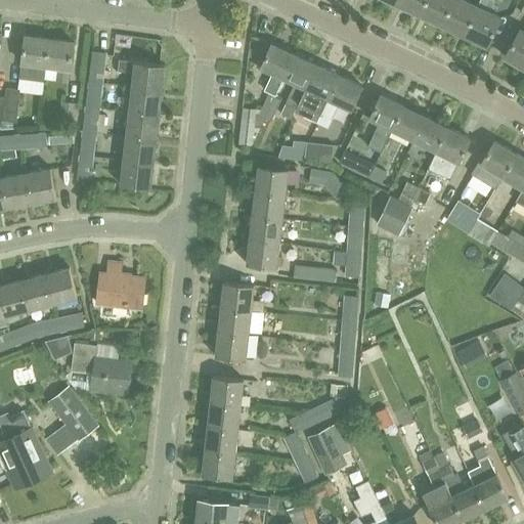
[(426,0),(398,0),(397,4),(419,15),(426,0)]
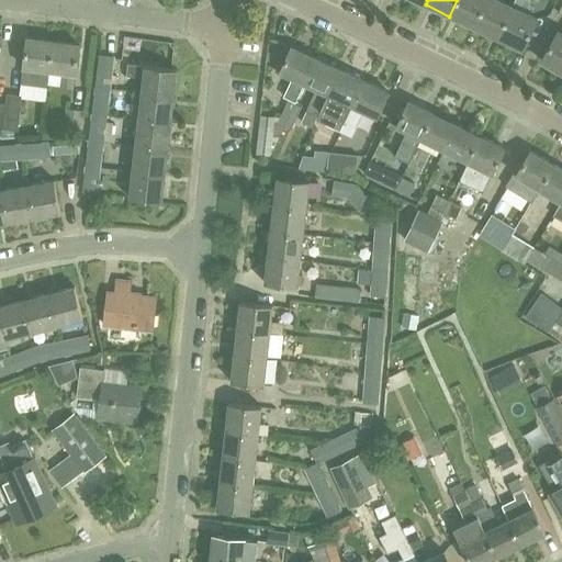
[(473,27),(485,0),(457,0),(449,17),(473,27)]
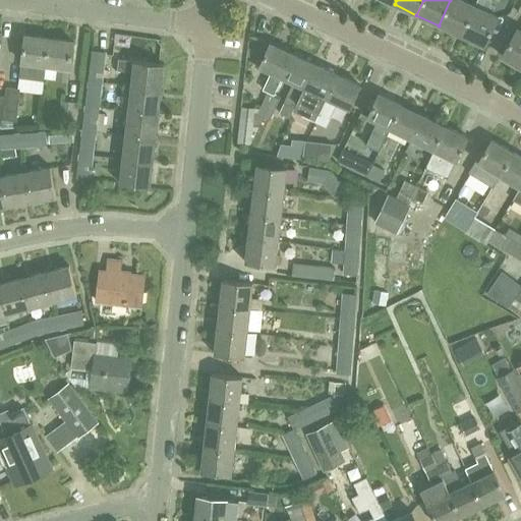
[(459,0),(450,0),(439,25),(461,36),(474,7),(459,0)]
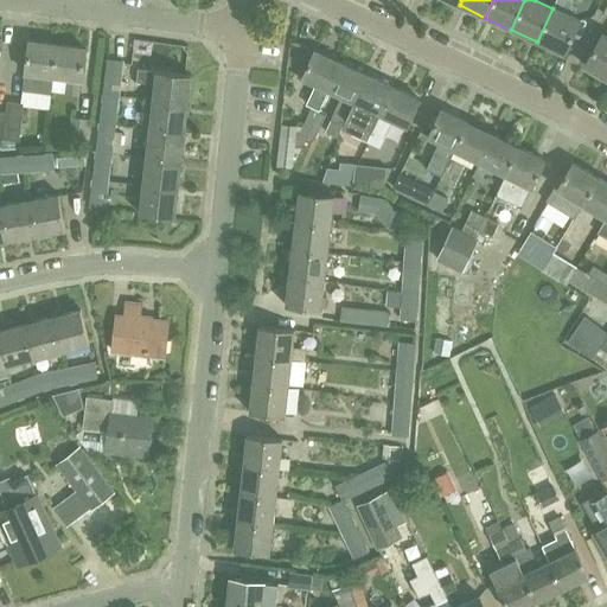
[(553,8),(537,42),(563,53),(580,20),(567,14),(573,1),(570,0),(556,0),(553,8)]
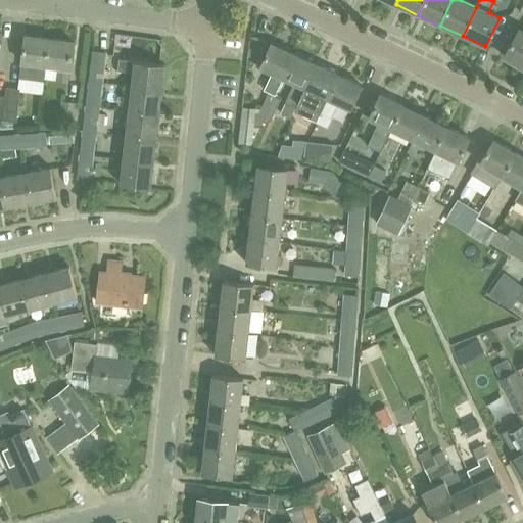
[(522,32),(518,30),(503,57),(522,68),(522,32)]
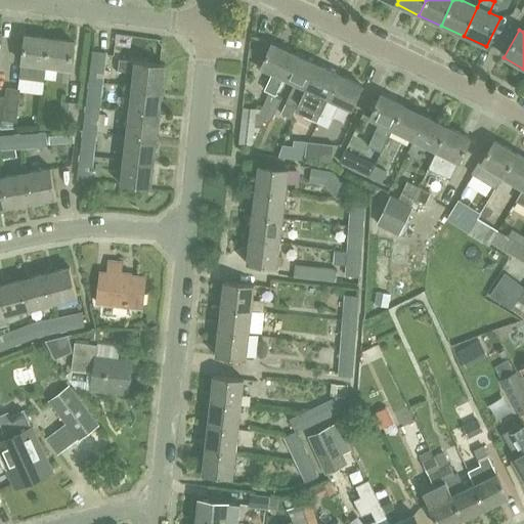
[(44,77),(48,38),(25,35),(20,61),(18,78),(45,81),(45,78),(44,77)]
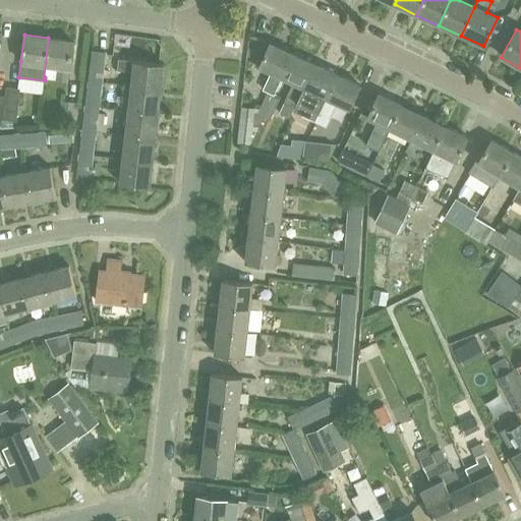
[(69,67),(72,41),(48,38),(44,76),(45,77),(55,78),(67,79),(68,67),(69,67)]
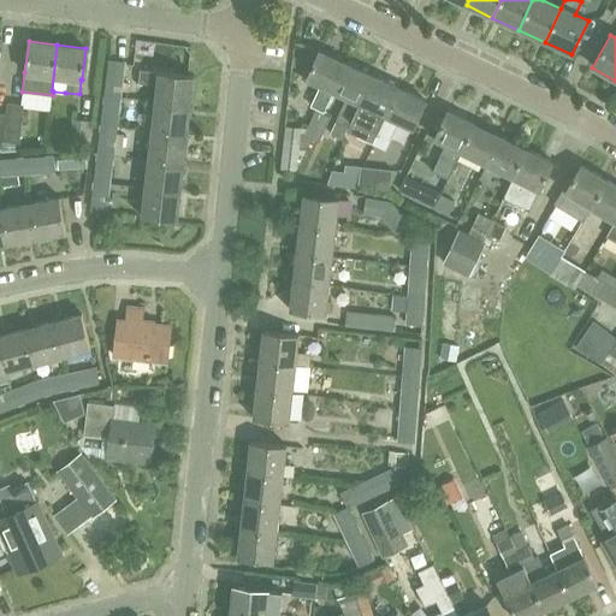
[(331,93),(343,63),(317,51),(303,81),(319,88),(311,106),(317,108),(311,122),(325,129),(332,114),(325,111),(333,94),(331,93)]
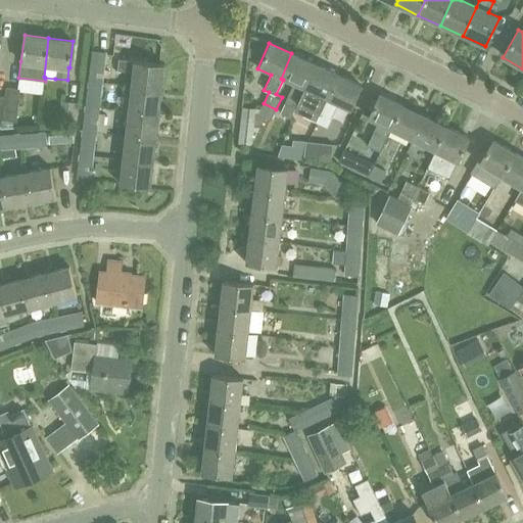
[(88,82),(103,84),(107,52),(92,50),(88,82)]
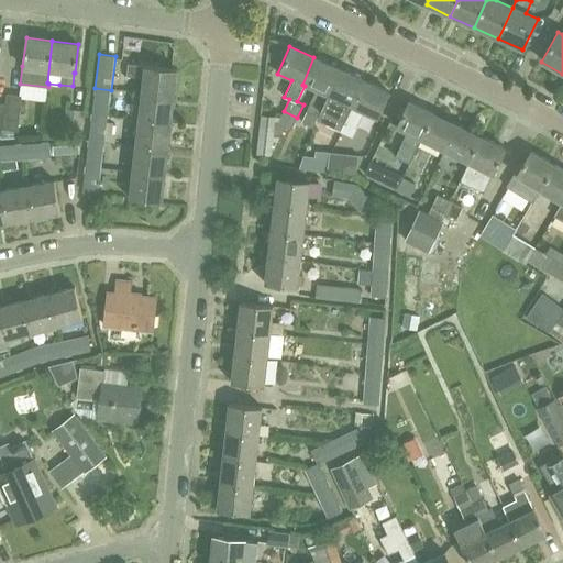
[(302,85),(305,86),(316,91),(307,111),(319,117),(321,111),(328,97),(327,96),(339,69),(313,57),(302,85)]
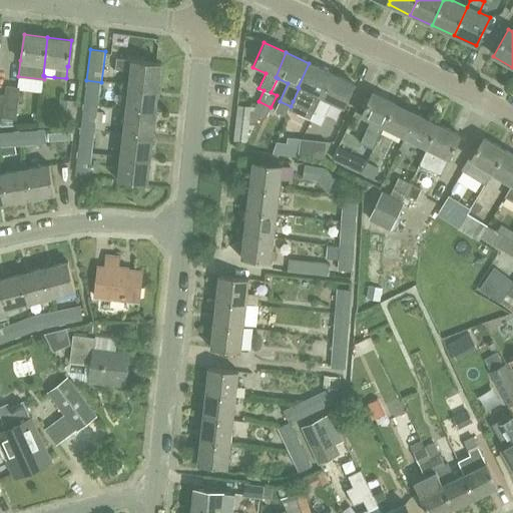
[(127,85),(158,88),(161,63),(130,60),(130,59),(117,58),(116,69),(129,70),(127,85)]
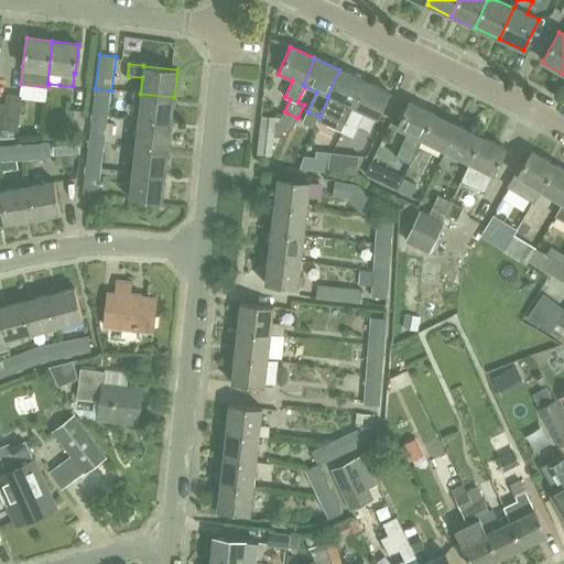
[(350,107),(362,79),(339,69),(327,96),(328,97),(322,111),(333,117),(339,101),(350,107)]
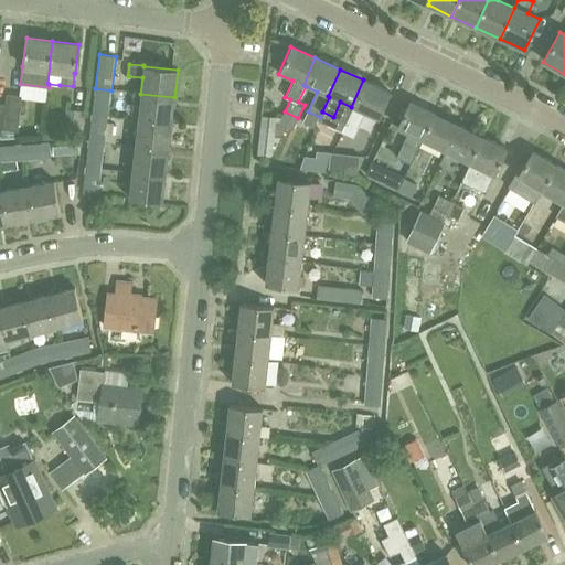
[(363,80),(351,107),(353,108),(342,131),(354,137),(365,114),(376,118),(388,91),(363,80)]
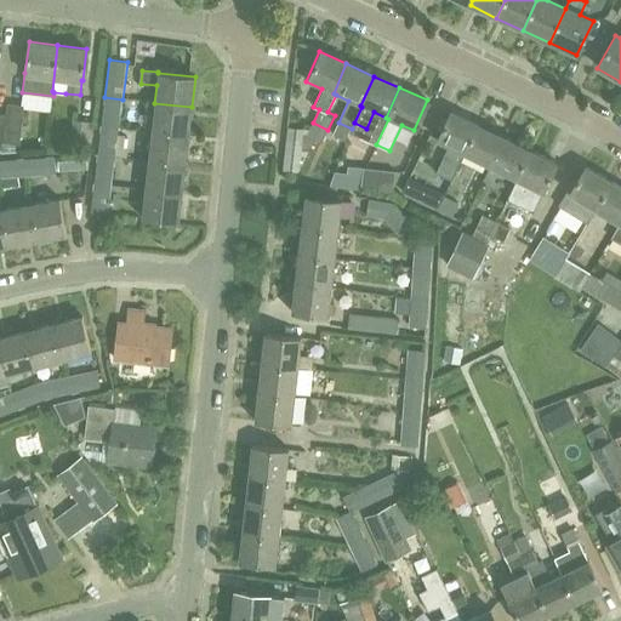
[(119,129),(123,100),(104,97),(101,126),(119,129)]
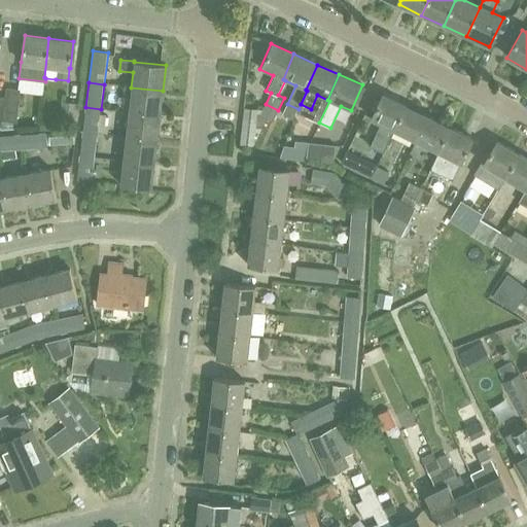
[(18,123),(21,90),(6,88),(5,97),(4,97),(1,120),(3,120),(18,123)]
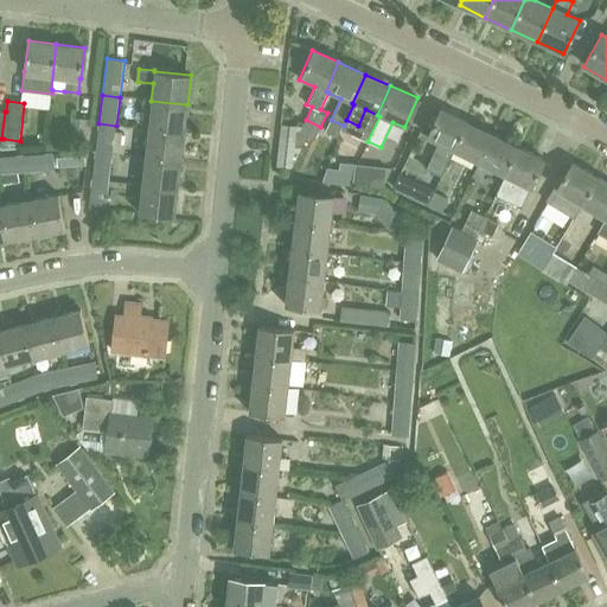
[(184,133),(187,104),(151,101),(147,128),(184,133)]
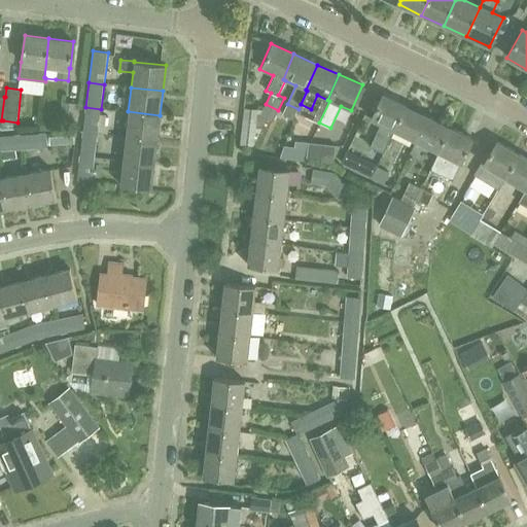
[(393,130),(405,105),(382,95),(371,118),(381,124),(371,146),(384,152),(394,130),(393,130)]
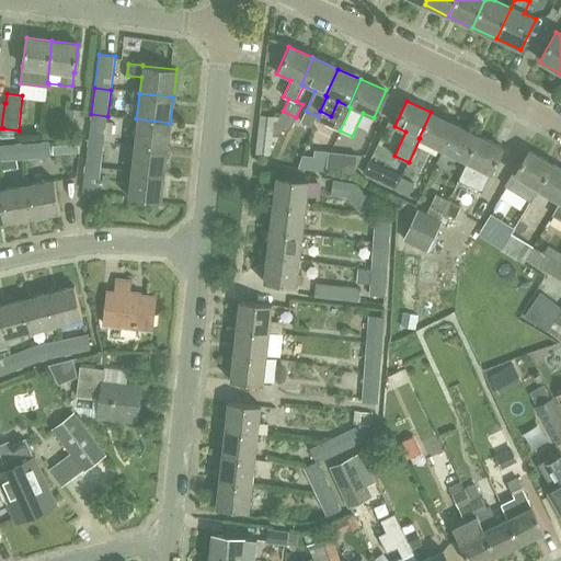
[(80,132),(83,110),(67,109),(64,129),(80,132)]
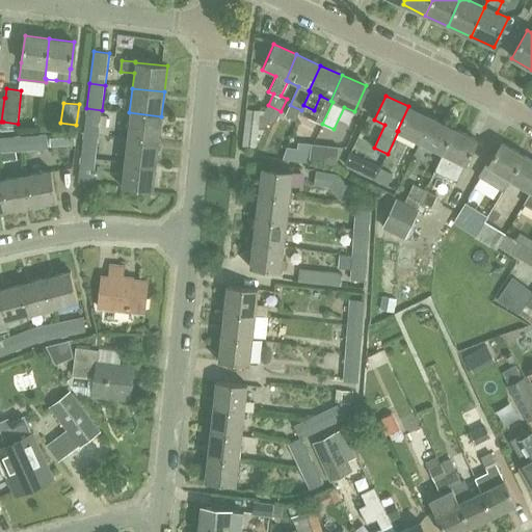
[(281,111),(268,105),(266,110),(263,117),(269,121),(275,123),(281,111)]
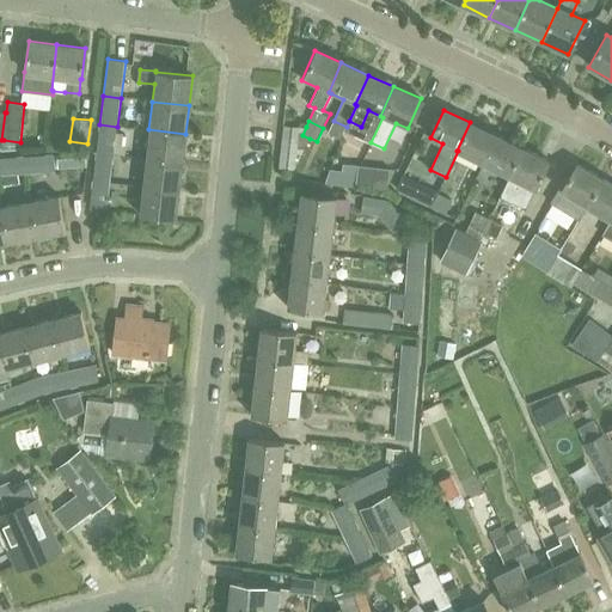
[(482,163),(495,135),(470,122),(457,151),(458,151),(482,163)]
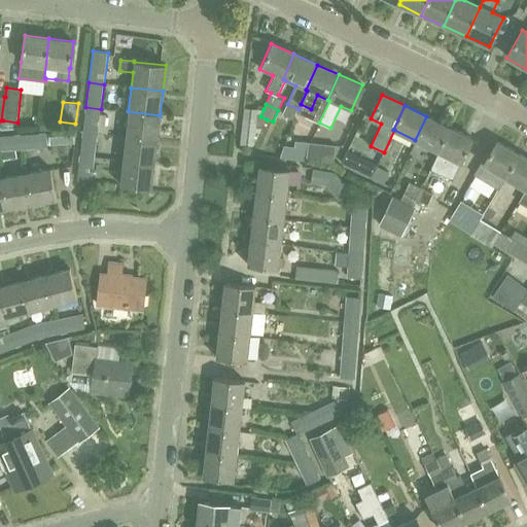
[(101,109),(85,107),(83,132),(98,133),(98,132),(108,133),(109,126),(106,126),(106,115),(101,114),(101,109)]
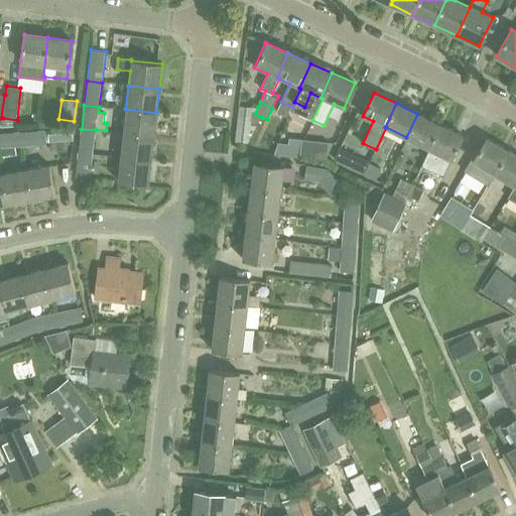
[(250,129),(255,129),(261,117),(255,114),(258,107),(239,106),(236,142),(249,142),(250,129)]
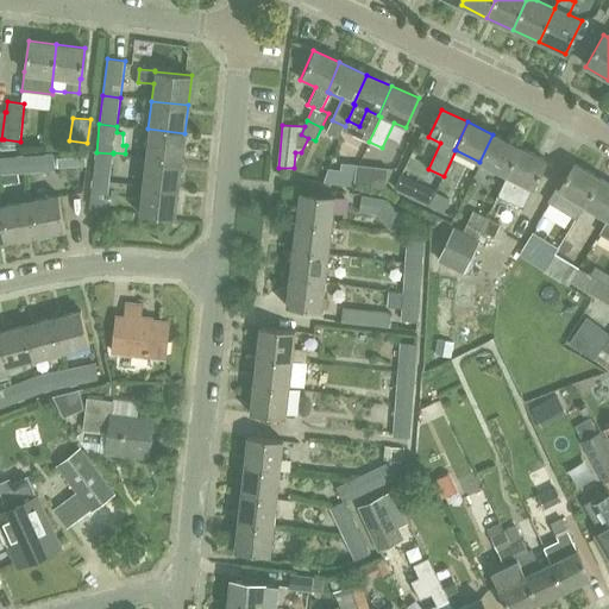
[(182,162),(184,133),(148,129),(145,157),(182,162)]
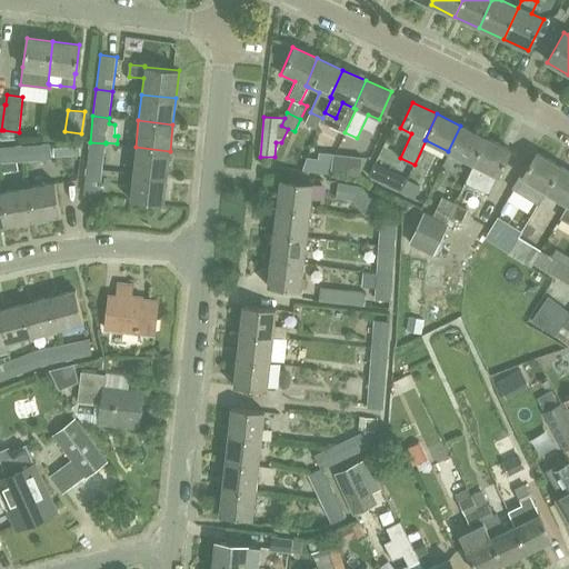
[(472,163),(485,138),(460,126),(448,151),(472,163)]
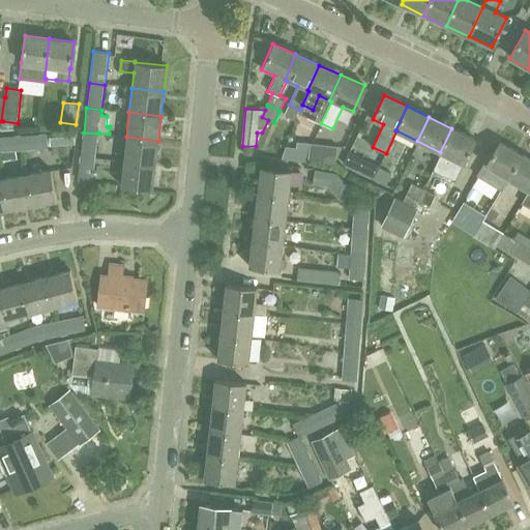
[(451,128),(440,152),(441,153),(434,170),(445,175),(452,158),(463,164),(474,140),(451,128)]
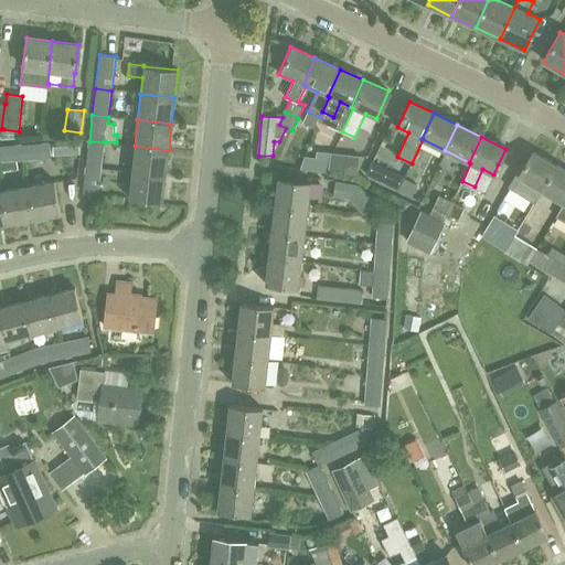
[(54,155),(81,153),(80,140),(53,142),(54,155)]
